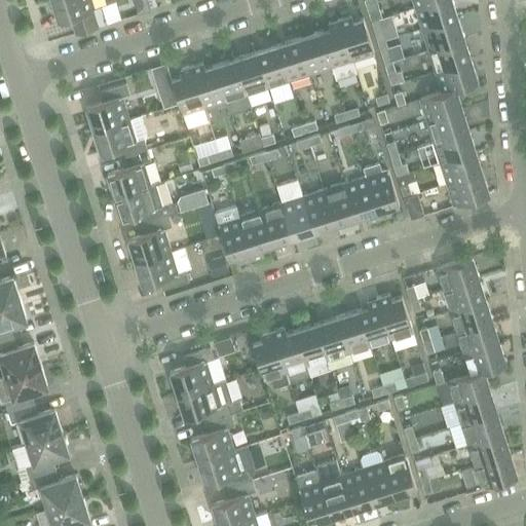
[(51,0),(59,21),(75,15),(78,26),(106,16),(102,5),(107,4),(105,0),(51,0)]
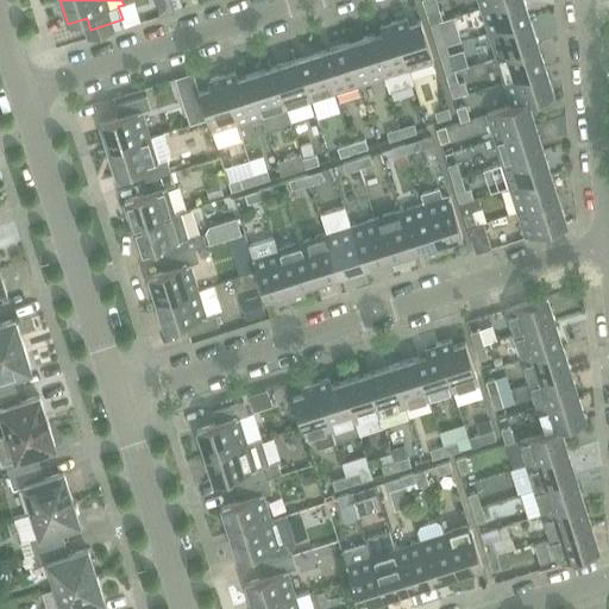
[(421,0),(429,25),(439,22),(443,20),(435,0),(421,0)]
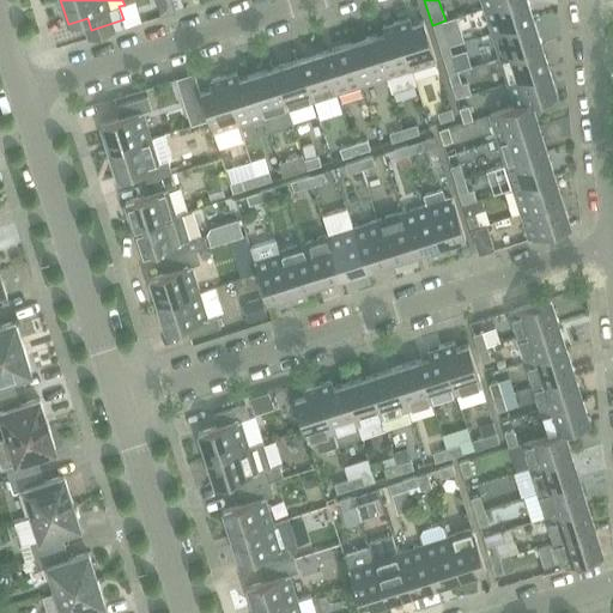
[(509,0),(484,8),(492,32),(533,19),(527,0),(509,0)]
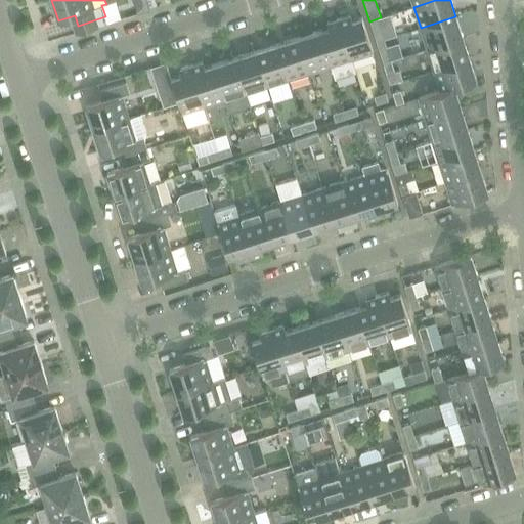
[(350,14),(338,18),(351,59),(373,53),(362,17),(351,20),(350,14)]
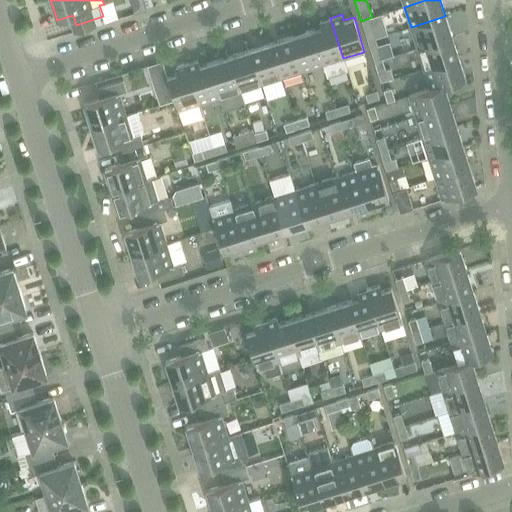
[(411,27),(417,48),(452,37),(445,16),(411,27)]
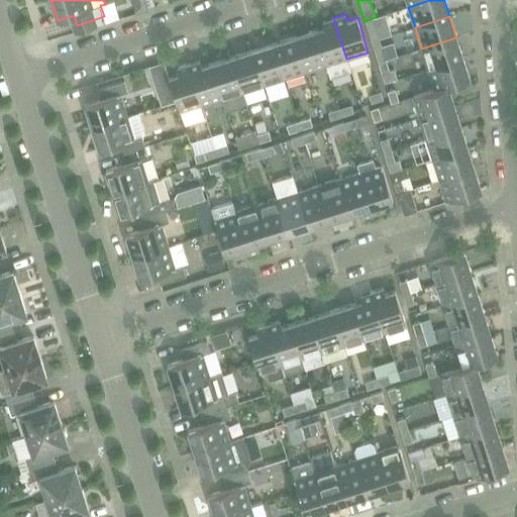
[(326,66),(327,65),(331,78),(350,72),(346,59),(333,18),(323,21),(324,27),(315,30),(326,66)]
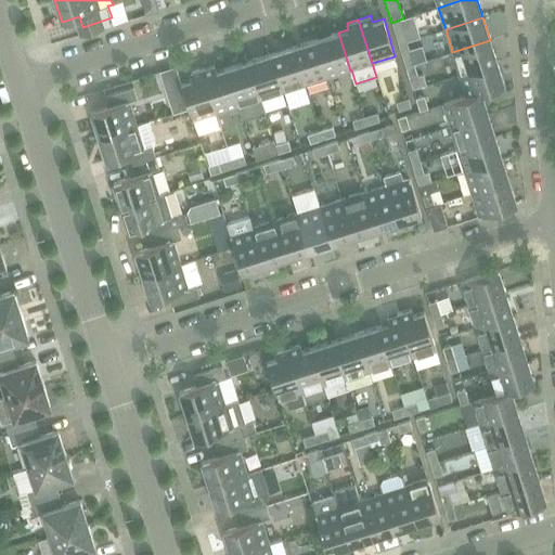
[(407,42),(404,33),(400,20),(391,23),(399,44),(407,42)]
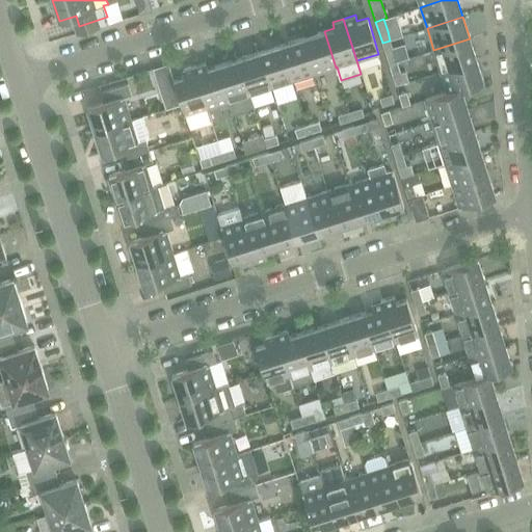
[(324,31),(302,38),(314,74),(336,68),(324,31)]
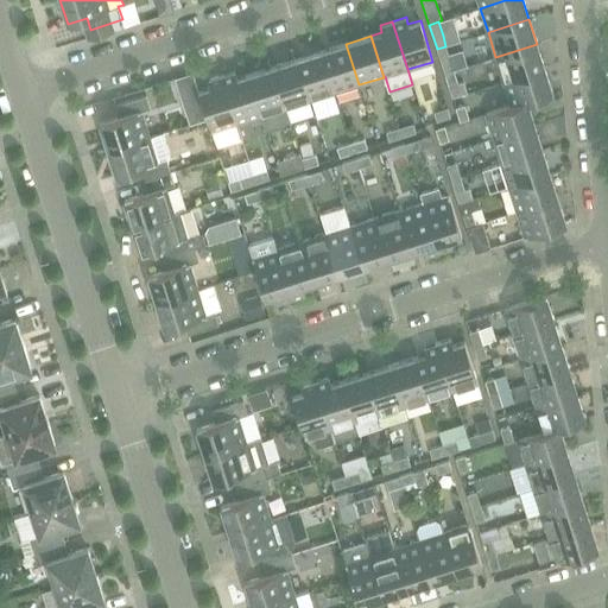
[(346,44),(322,51),(335,93),(359,84),(346,44)]
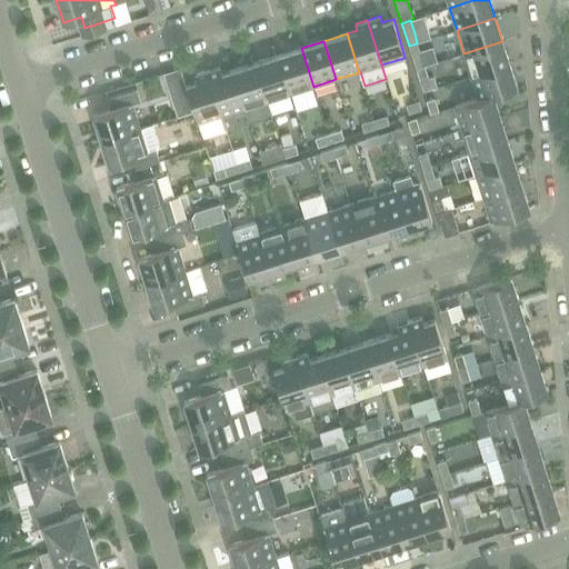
[(463,53),(471,77),(509,63),(502,41),(463,53)]
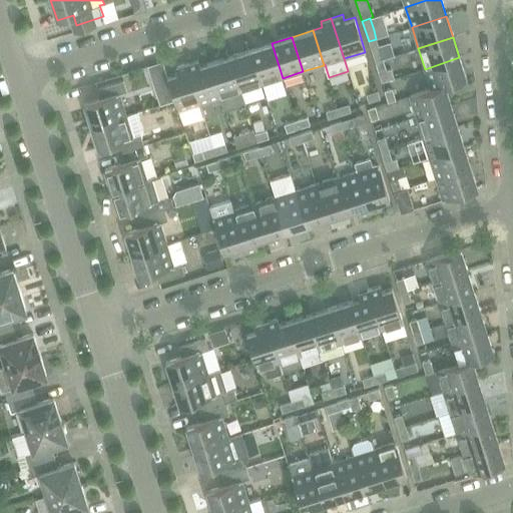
[(369,41),(375,61),(383,59),(388,57),(385,46),(379,47),(376,39),(369,41)]
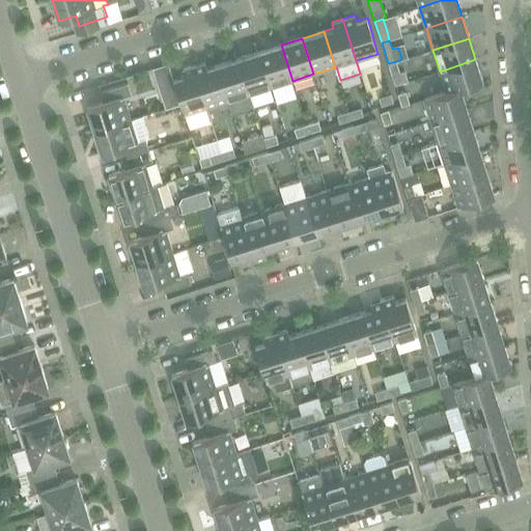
[(281,45),(259,52),(271,88),(292,81),(281,45)]
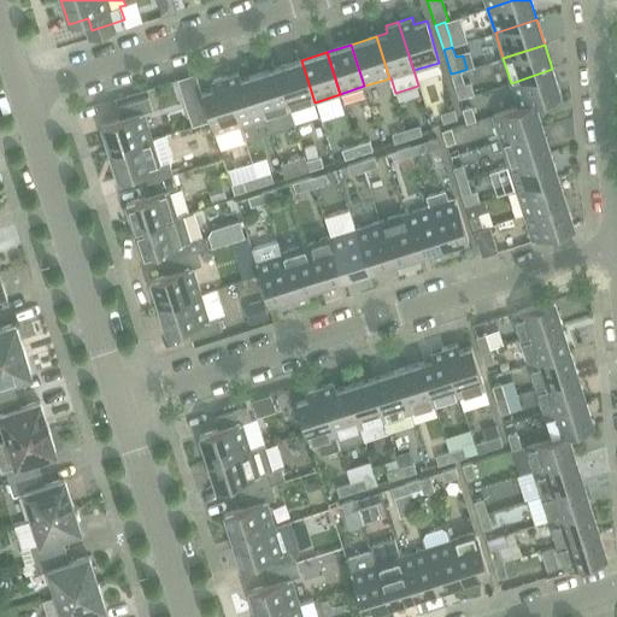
[(301,60),(276,68),(289,110),(315,103),(301,60)]
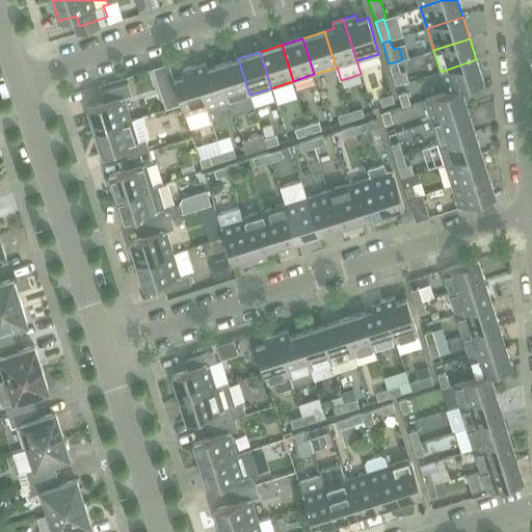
[(238,58),(217,65),(229,102),(249,95),(238,58)]
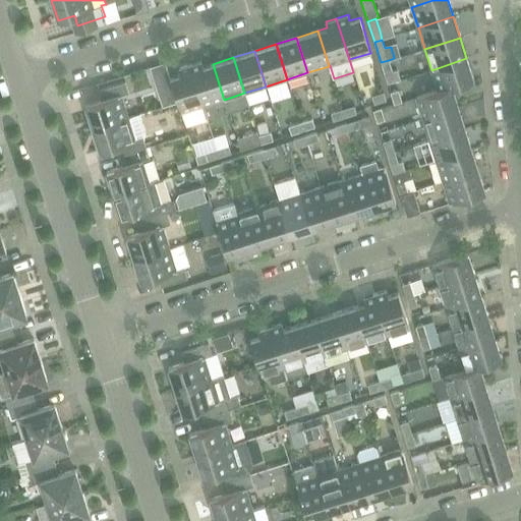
[(431,70),(438,91),(452,87),(452,88),(473,80),(466,58),(431,70)]
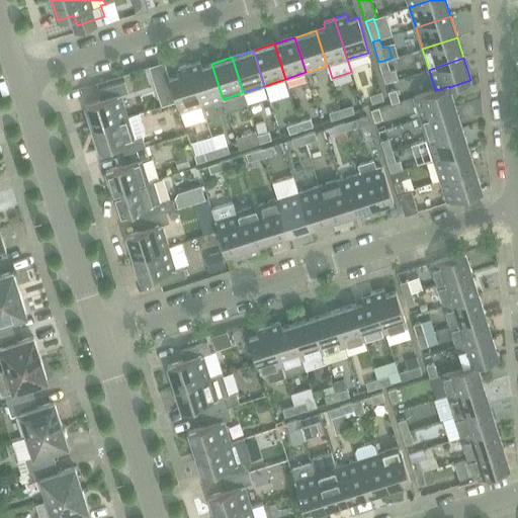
[(386,60),(378,62),(382,74),(386,73),(390,71),(386,60)]
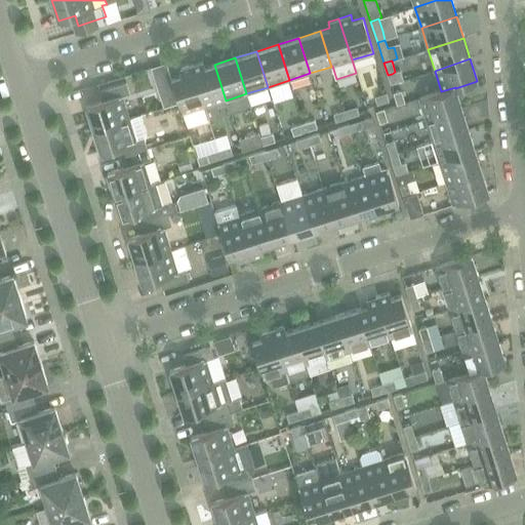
[(202,62),(191,66),(204,107),(226,101),(214,65),(204,68),(202,62)]
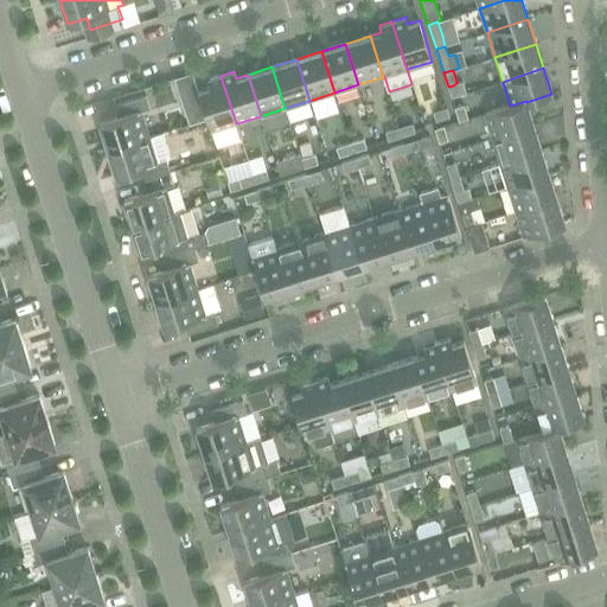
[(236,123),(221,76),(208,80),(210,87),(198,90),(211,132),(236,123)]
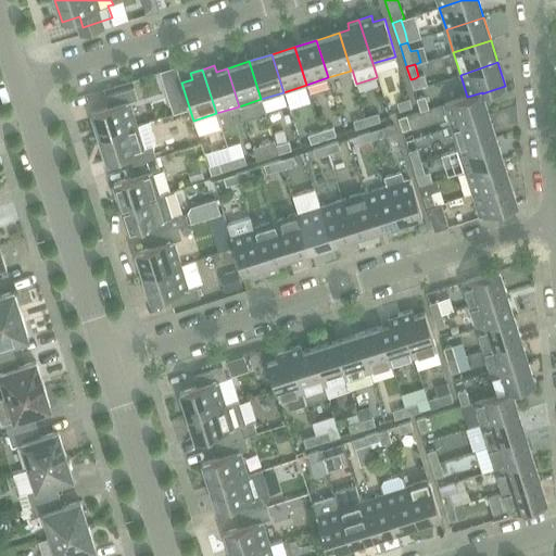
[(411,79),(413,89),(428,85),(425,75),(418,76),(415,78),(411,79)]
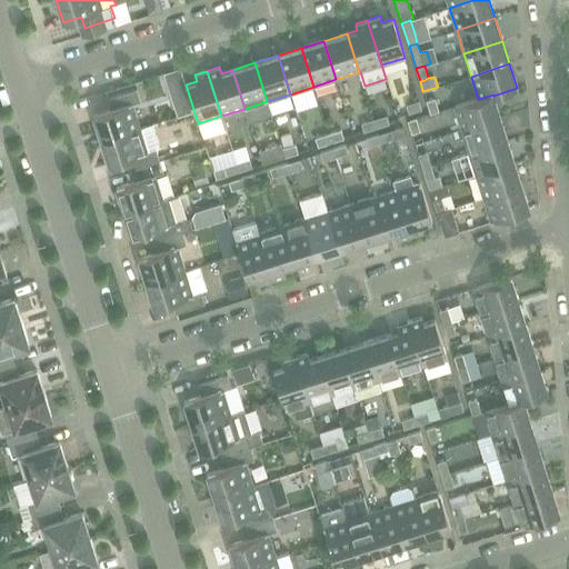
[(93,116),(101,140),(140,128),(132,105),(141,101),(137,89),(108,98),(111,109),(93,116)]
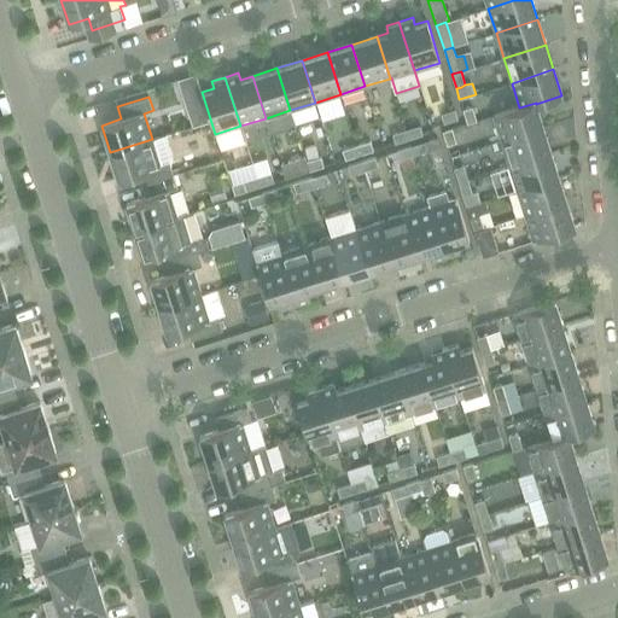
[(494,116),(501,141),(543,128),(536,104),(536,103),(519,108),(494,116)]
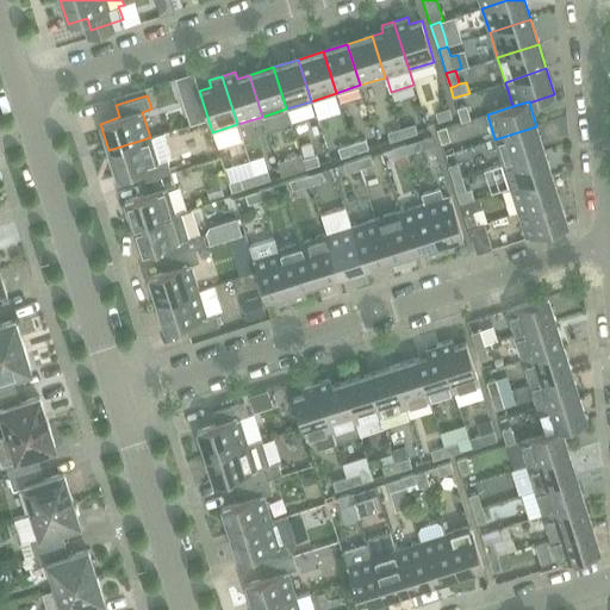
[(456,109),(461,122),(471,119),(466,105),(456,109)]
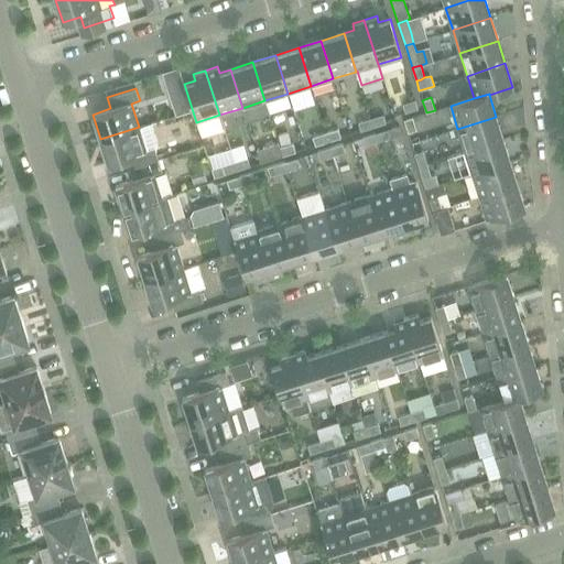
[(402,104),(404,112),(418,108),(415,100),(402,104)]
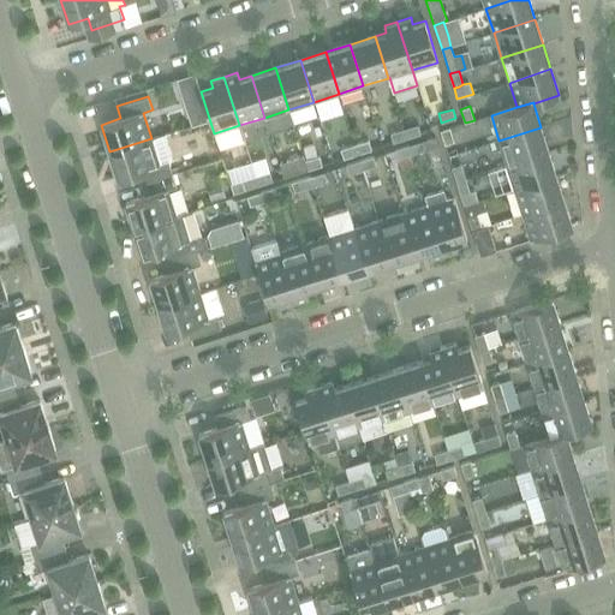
[(418,124),(404,129),(407,138),(421,133),(418,124)]
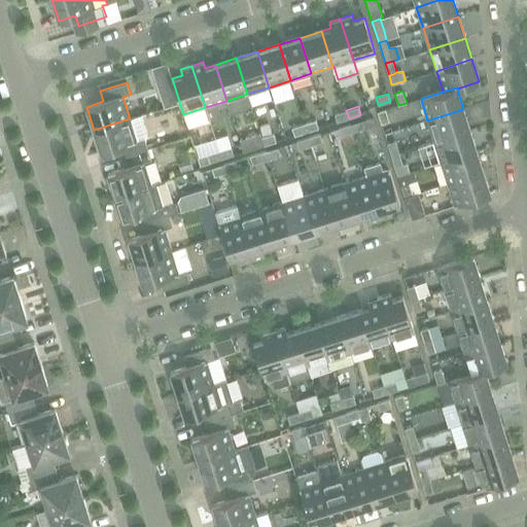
[(378,112),(381,124),(389,121),(385,109),(378,112)]
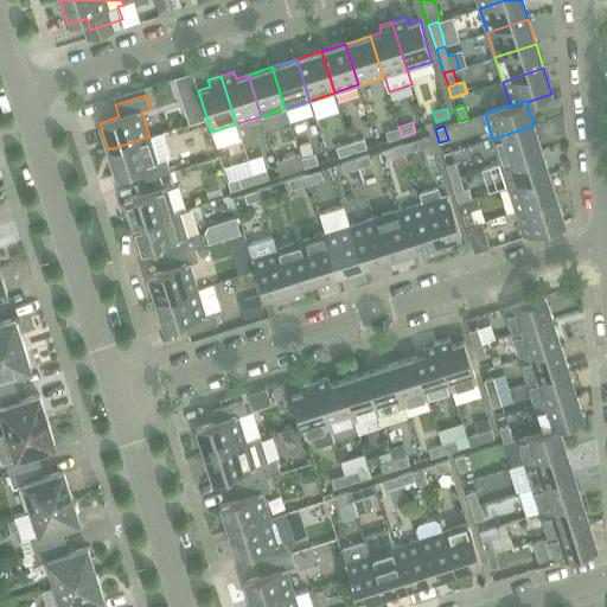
[(492,139),(500,163),(542,149),(534,126),(492,139)]
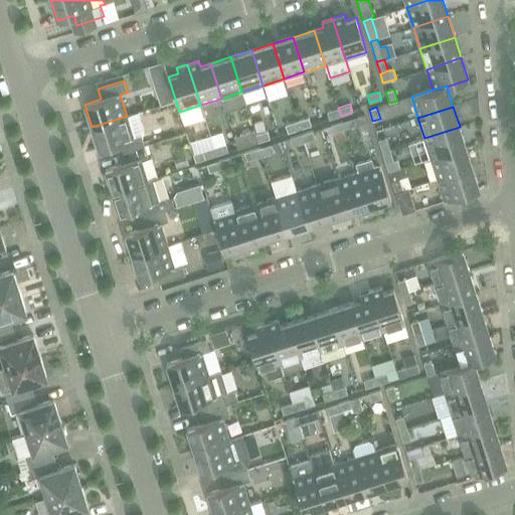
[(341,116),(338,108),(327,112),(329,120),(341,116)]
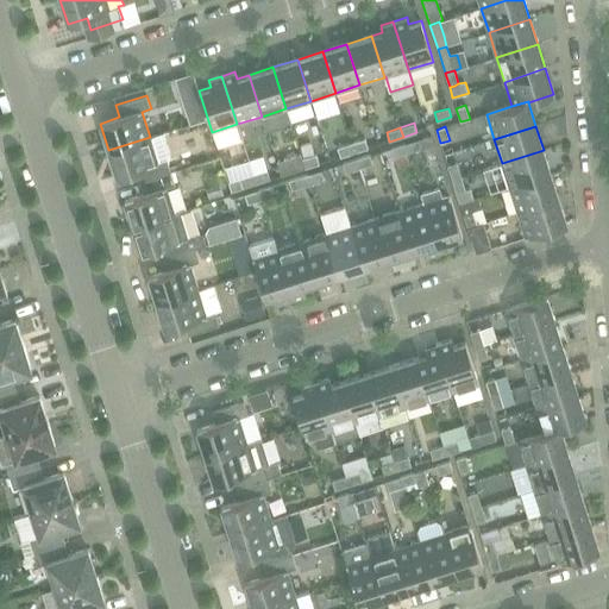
[(136,170),(139,182),(170,173),(167,159),(157,162),(150,137),(108,150),(117,176),(136,170)]
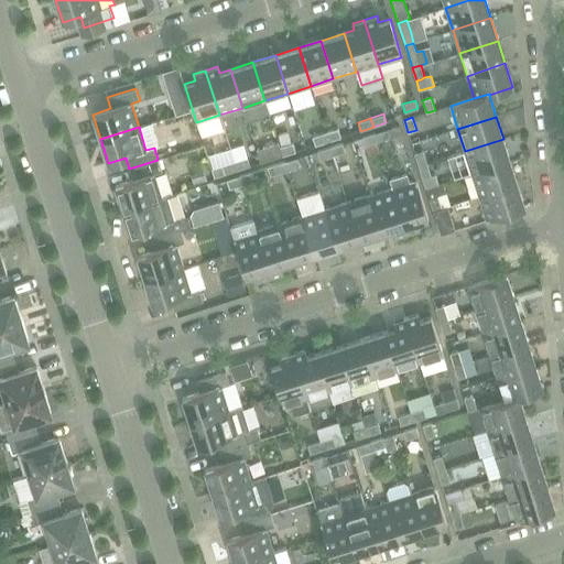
[(338,128),(325,132),(328,141),(340,137),(338,128)]
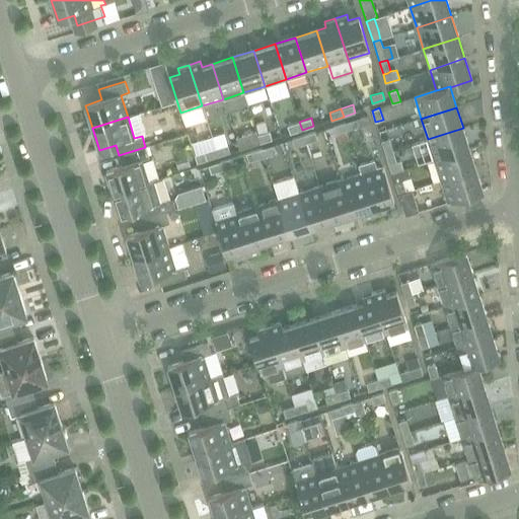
[(357,119),(346,123),(348,131),(360,127),(357,119)]
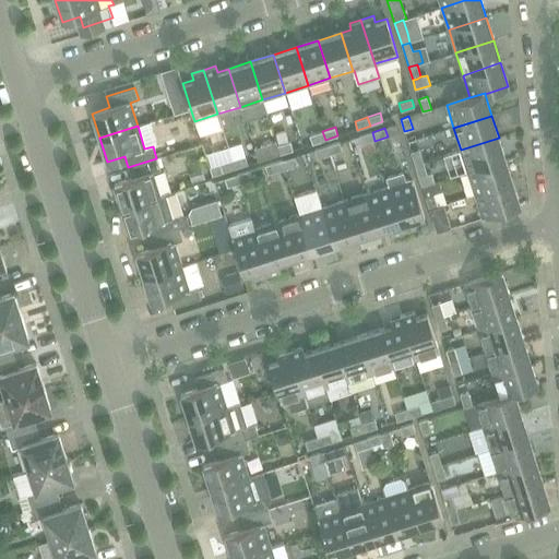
[(325,140),(322,131),(310,135),(312,144),(325,140)]
